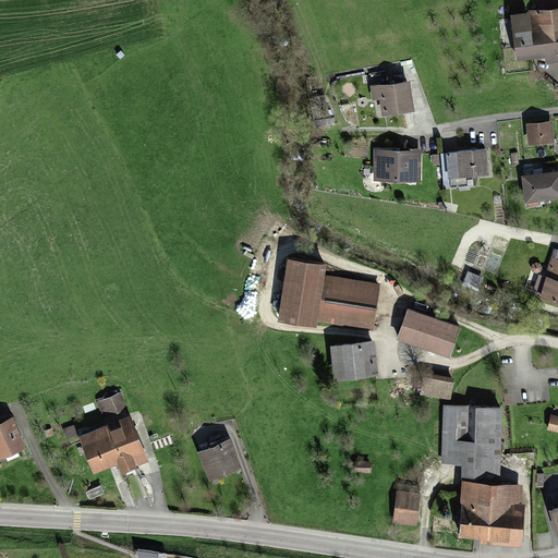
[(538,11),(513,13),(518,57),(548,53),(548,60),(557,58),(557,4),(538,7),(538,11)]
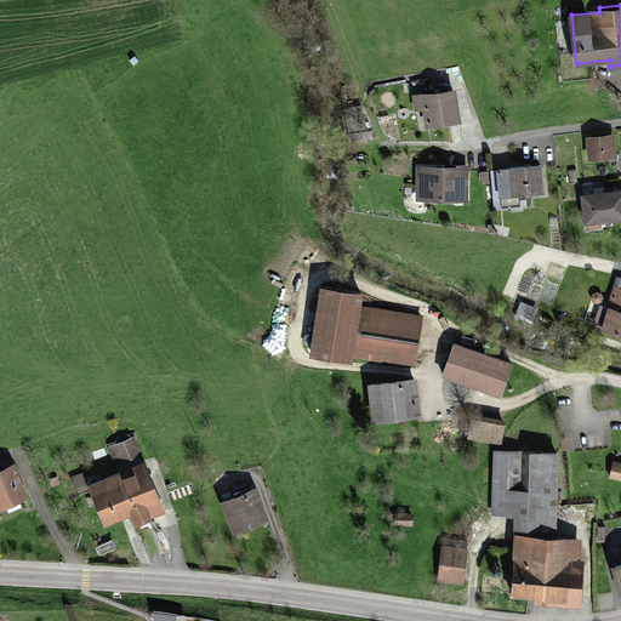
[(456,89),(411,96),(412,108),(425,106),(427,121),(461,117),(456,89)]
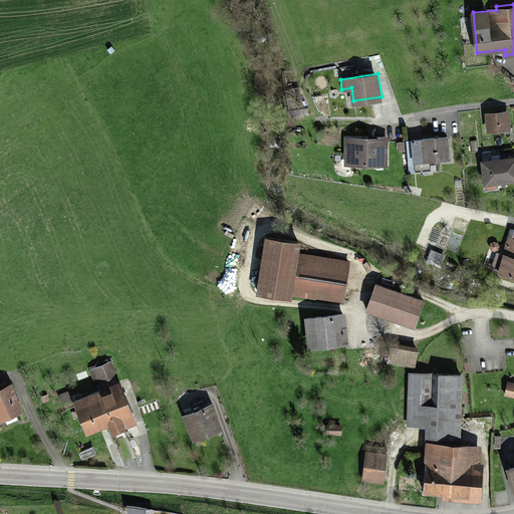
[(509,111),(487,112),(488,134),(510,133),(509,111)]
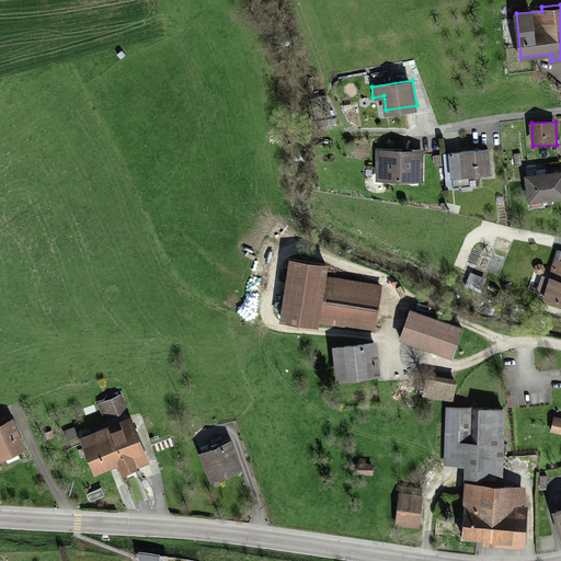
[(422,150),(376,150),(375,181),(422,182),(422,150)]
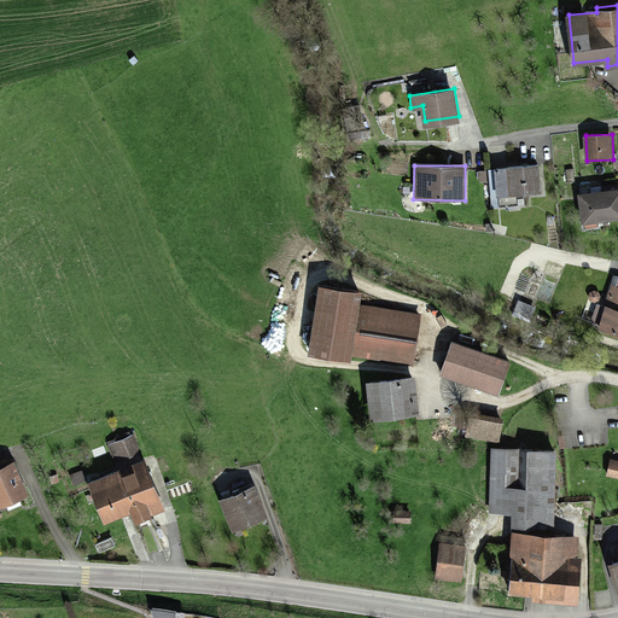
[(537,165),(495,170),(499,194),(540,190),(537,165)]
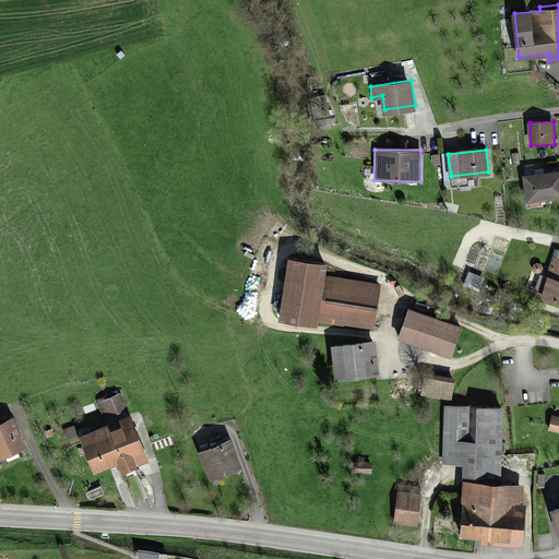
[(558,170),(525,174),(527,199),(558,195),(558,170)]
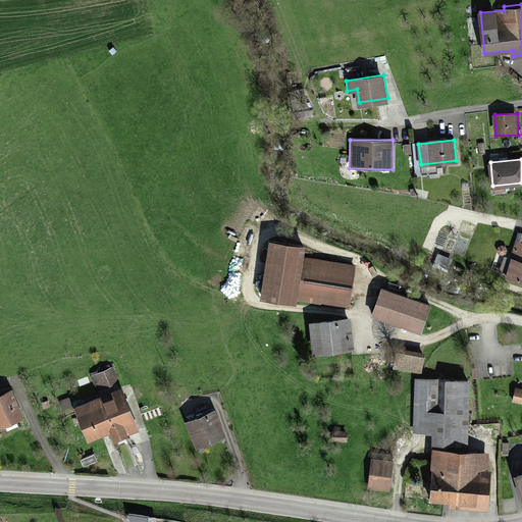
[(304,246),(269,241),(261,295),(348,308),(355,265),(302,257),(304,246)]
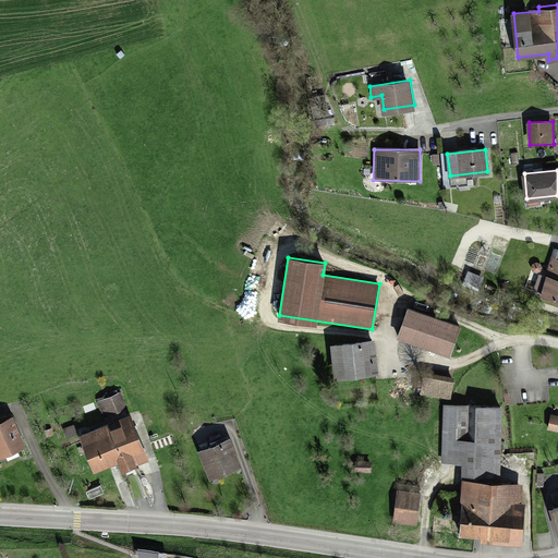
[(557,258),(553,258),(542,294),(557,298),(557,258)]
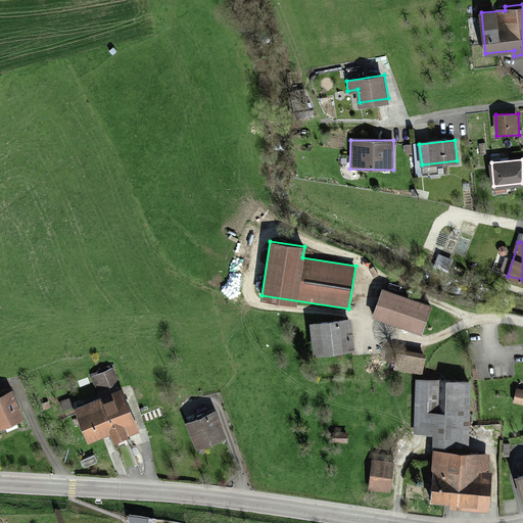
[(431,305),(383,289),(374,315),(423,331),(431,305)]
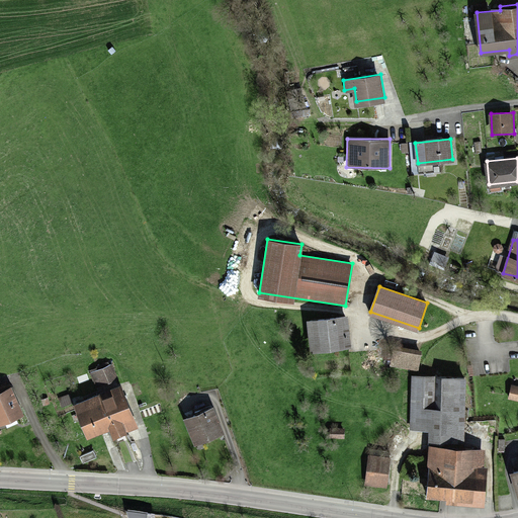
[(348,314),(308,319),(312,348),(351,343),(348,314)]
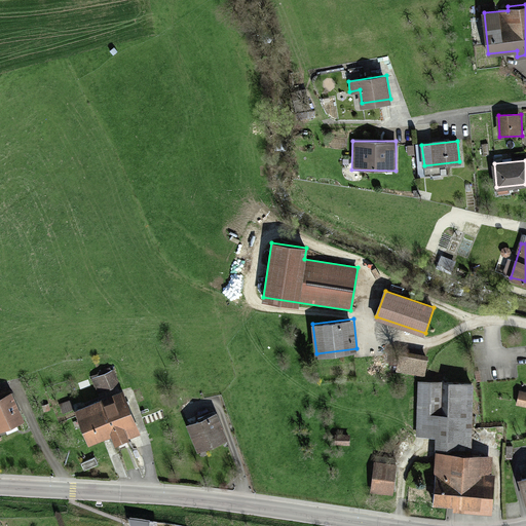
[(426,358),(395,353),(392,371),(425,374),(426,358)]
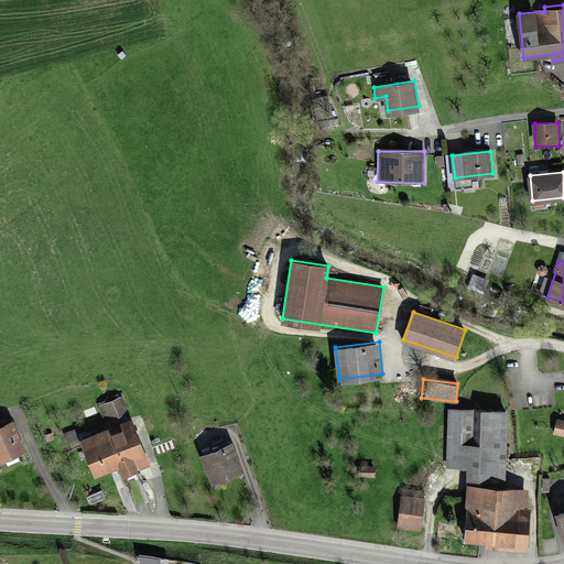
[(120,399),(98,408),(104,422),(126,414),(120,399)]
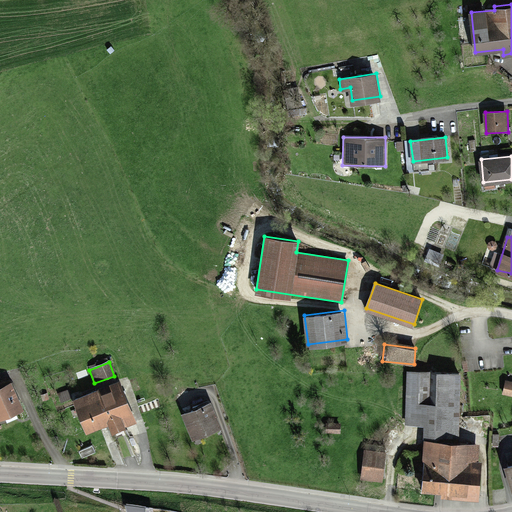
[(458,434),(459,371),(409,370),(408,422),(424,422),(424,434),(458,434)]
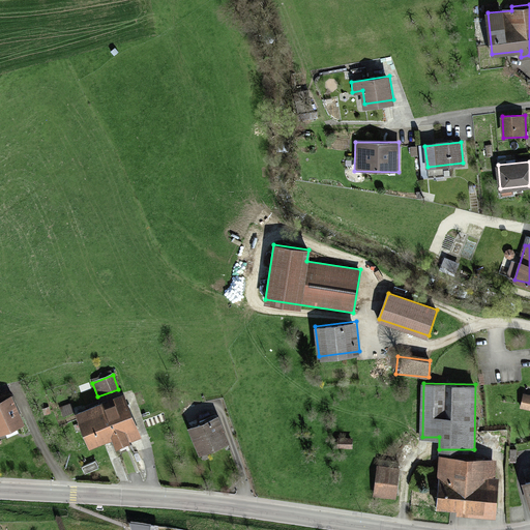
[(123,393),(77,412),(91,449),(113,440),(115,444),(140,435),(123,393)]
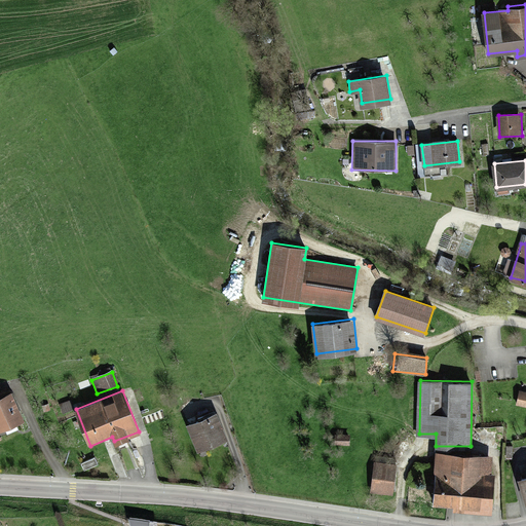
[(9,391),(0,396),(0,428),(21,420),(9,391)]
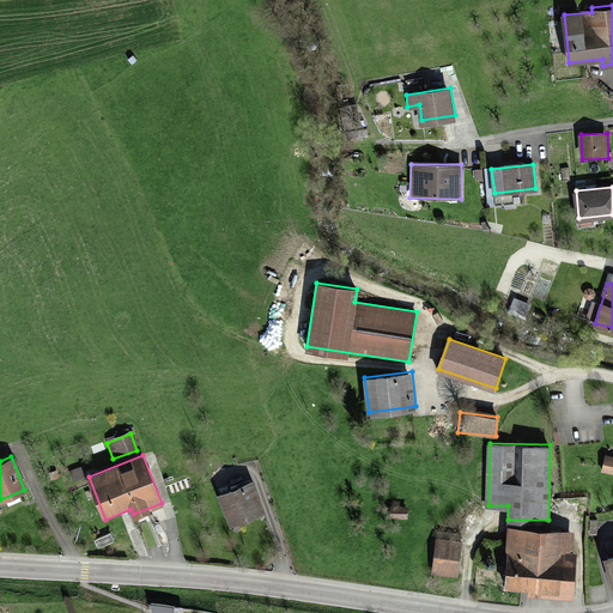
[(612,457),(605,457),(602,472),(612,473),(612,457)]
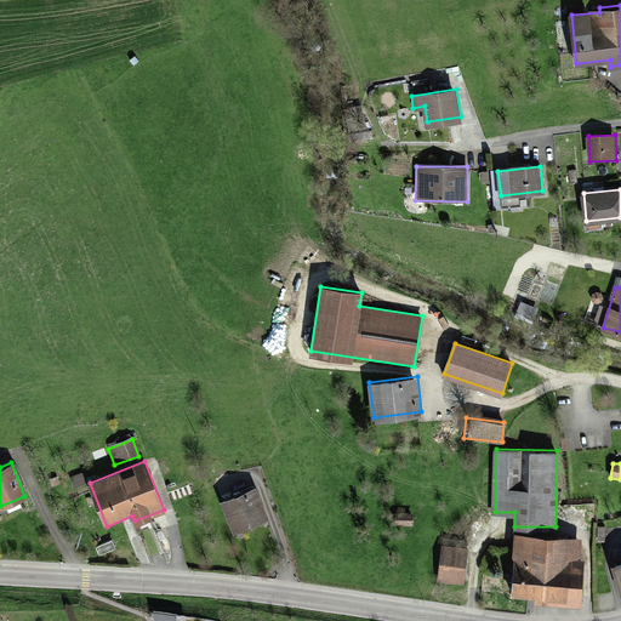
[(256,489),(224,501),(235,531),(268,519),(256,489)]
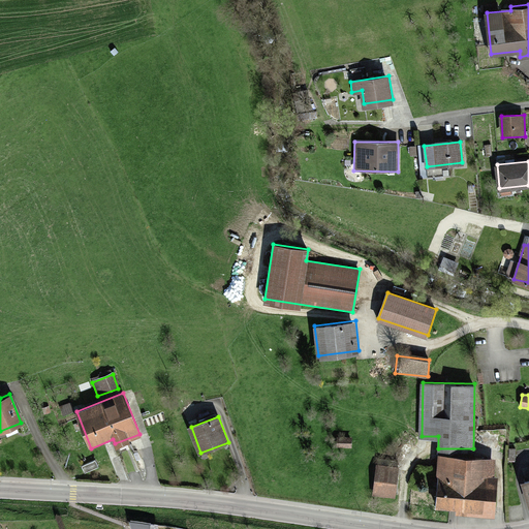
[(350,439),(337,438),(336,446),(350,447),(350,439)]
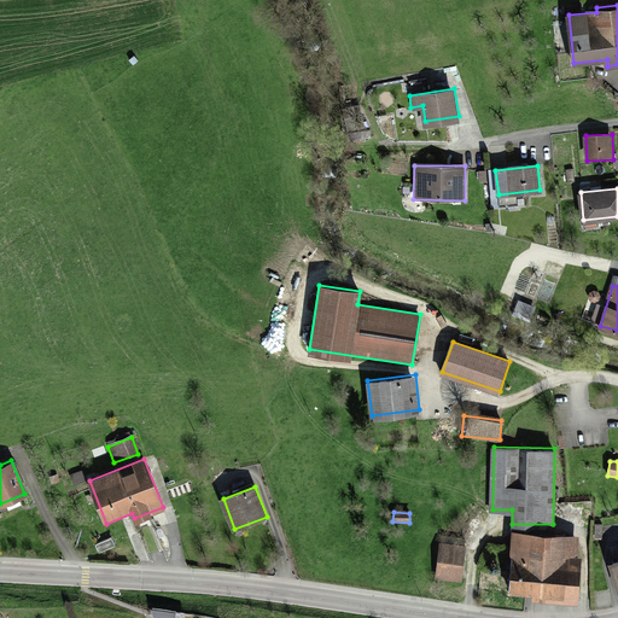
[(516,530),(512,593),(578,596),(581,557),(575,557),(576,534),(516,530)]
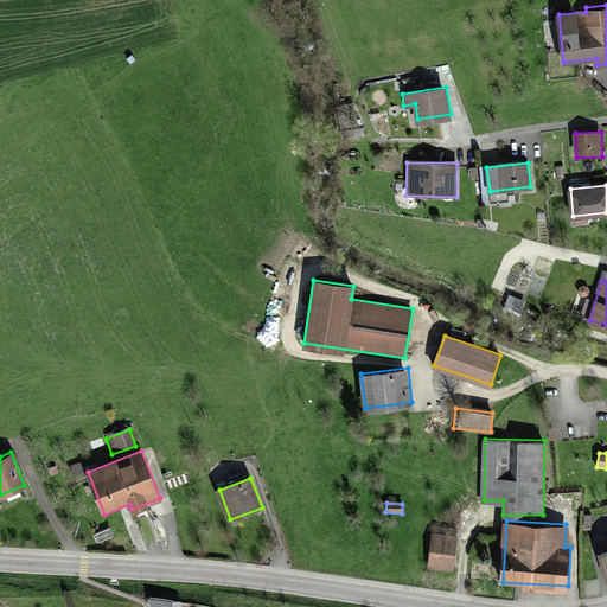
[(457,536),(433,534),(429,568),(453,570),(457,536)]
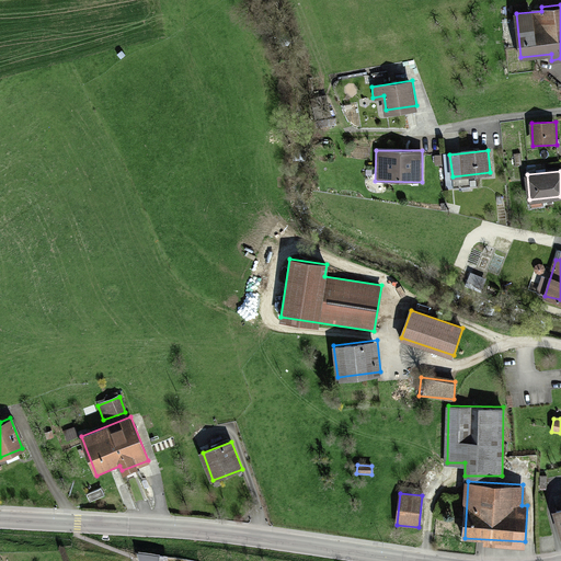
[(560,506),(547,511),(557,545),(560,542),(560,506)]
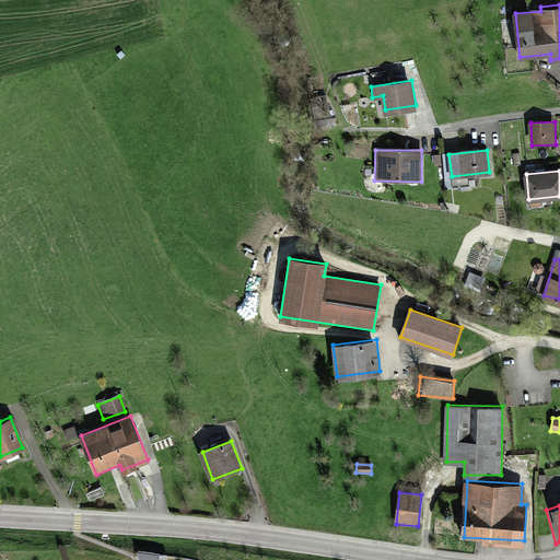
All buildings are outlined.
